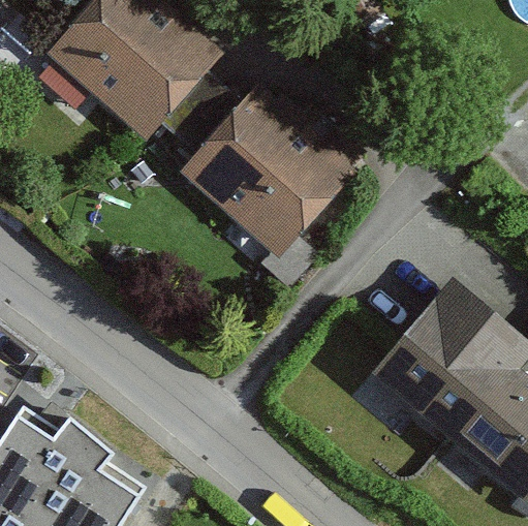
[(225,61),(150,0),(102,0),(50,65),(154,149),(225,61)]
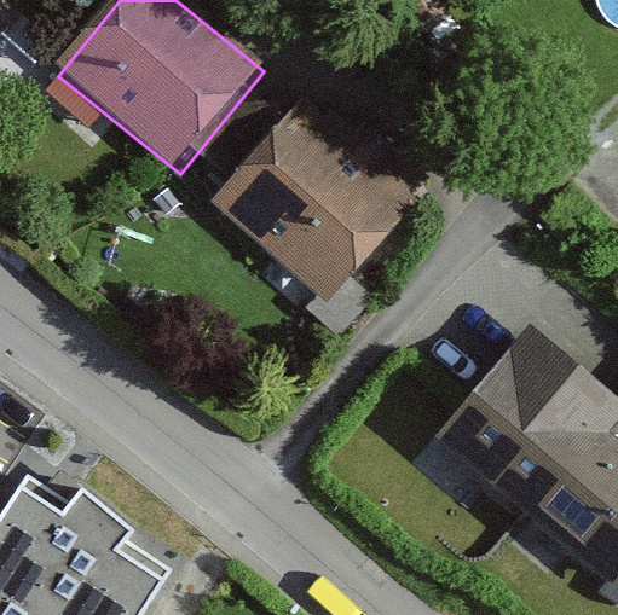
[(352,149),(309,112),(218,220),(328,309),(428,190),(362,135),(352,149)]
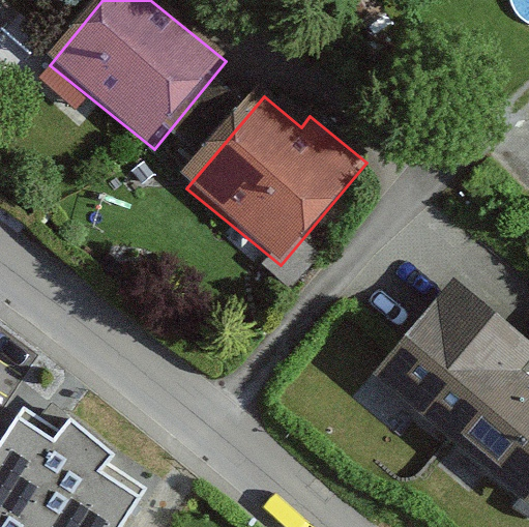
[(528,326),(523,334),(448,273),(370,368),(522,493),(528,499),(528,326)]
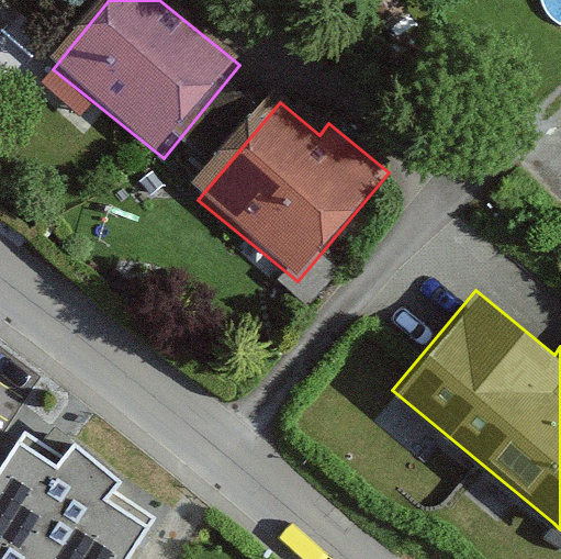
[(24,433),(0,468),(0,558),(123,558),(150,518),(110,492),(116,481),(75,445),(65,459),(24,433)]
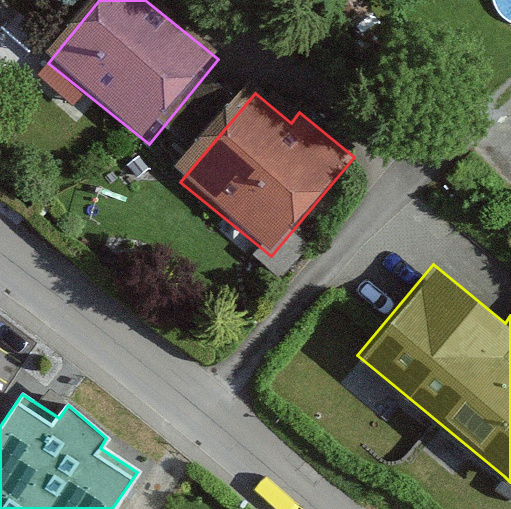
[(510,482),(504,476),(492,489),(510,495),(510,482)]
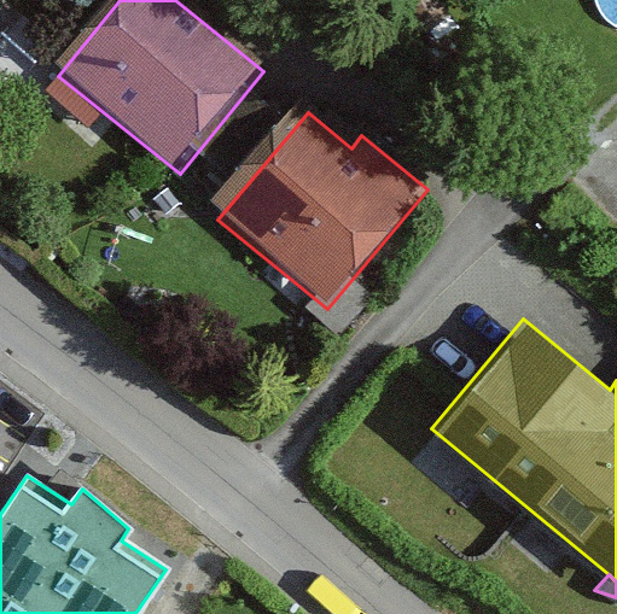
All buildings are outlined.
